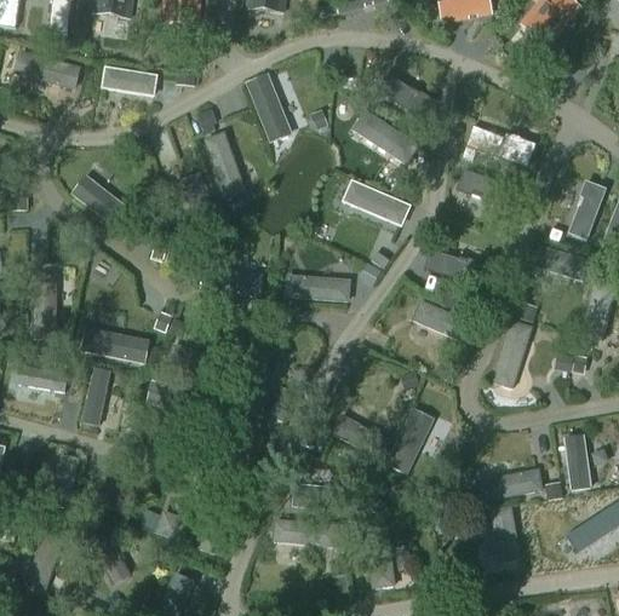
[(0,0),(0,26),(16,28),(19,0),(0,0)]
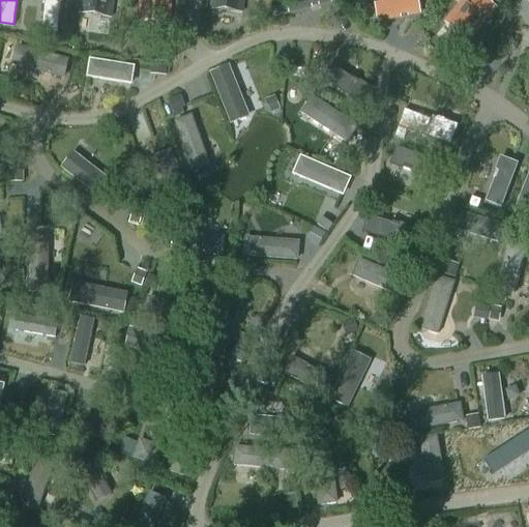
[(45,0),(41,27),(57,29),(61,0),(45,0)]
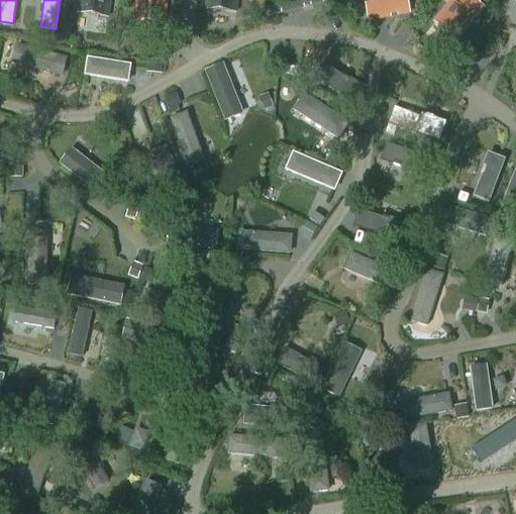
[(80,0),(78,11),(108,15),(110,0),(80,0)]
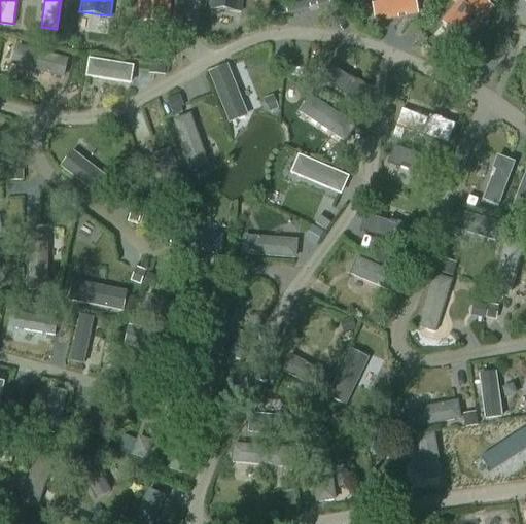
[(139,0),(138,20),(169,22),(170,0),(139,0)]
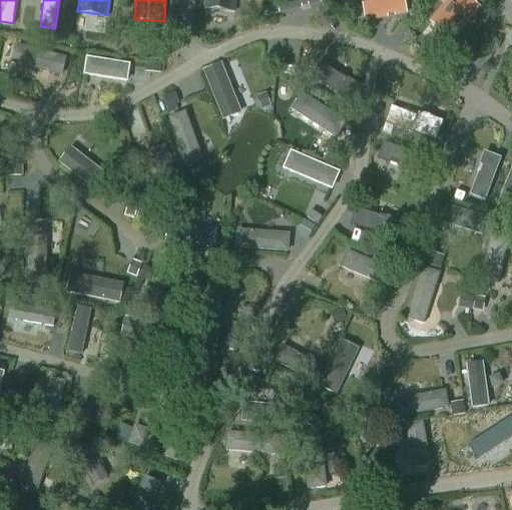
[(205,0),(204,7),(234,10),(234,0),(205,0)]
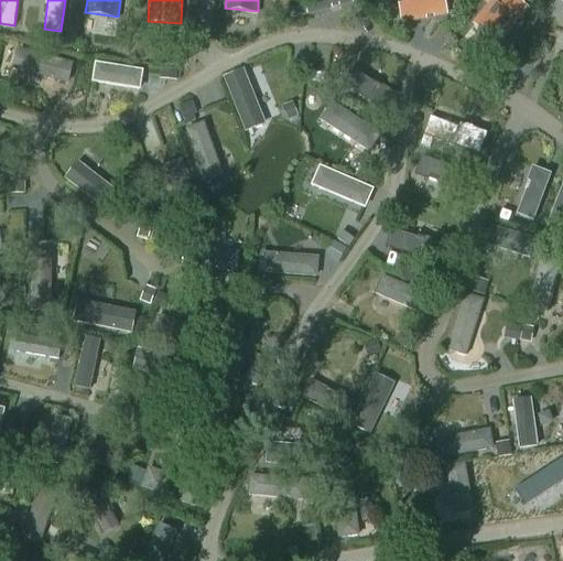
[(340,3),(353,0),(305,0),(309,11),(332,6),(331,2),(339,0),(340,3)]
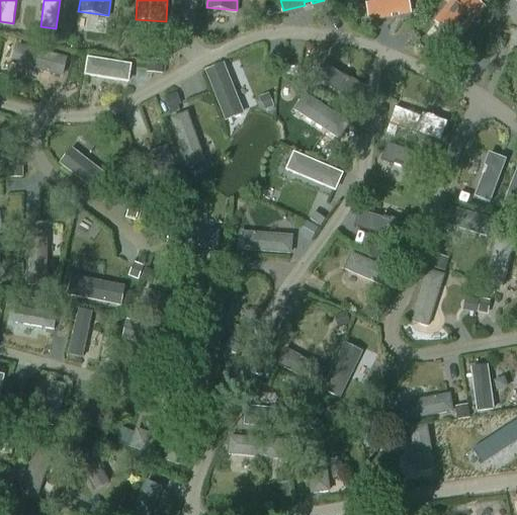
[(367,0),(370,19),(393,15),(392,12),(400,11),(400,14),(412,12),(409,0),(367,0)]
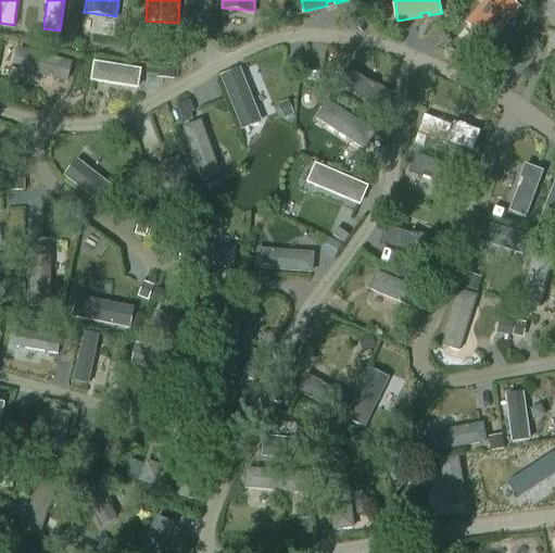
[(486,0),(468,22),(493,44),(509,24),(506,23),(512,16),(514,19),(522,8),(513,0),(486,0)]
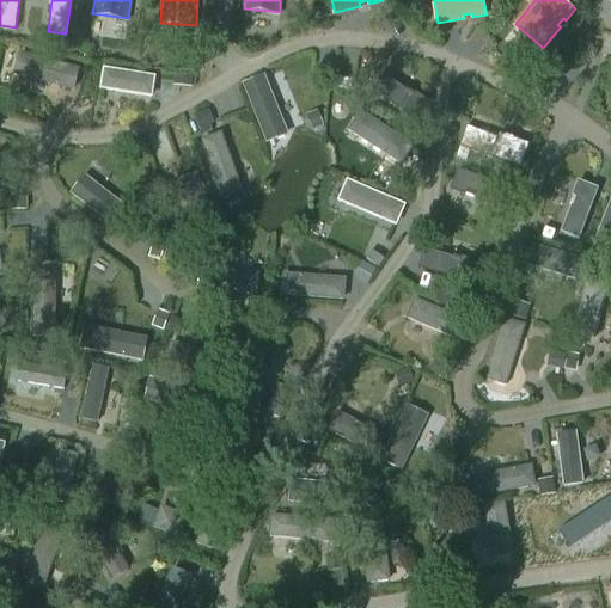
[(382,72),(371,88),(417,118),(428,100),(407,87),(407,88),(382,72)]
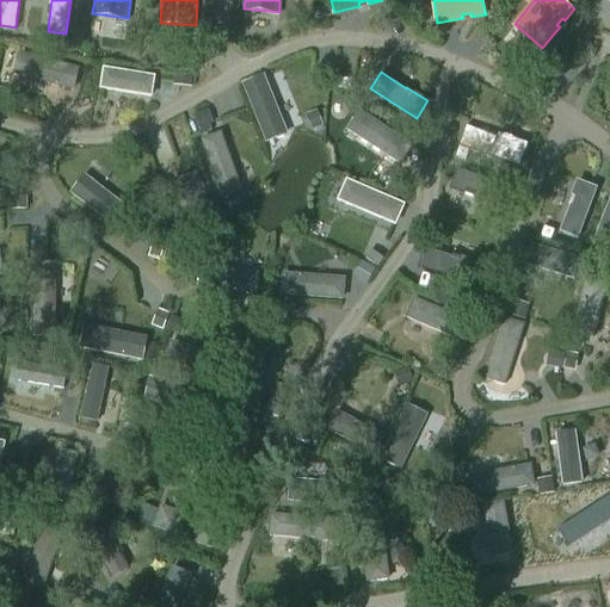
[(338,74),(337,84),(351,86),(352,76),(338,74)]
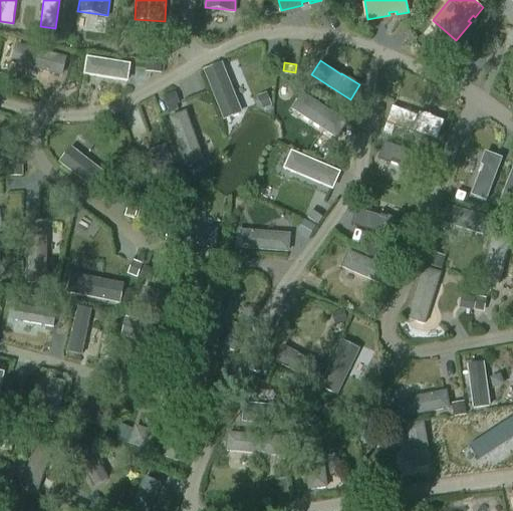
[(0,73),(0,88),(5,90),(9,76),(0,73)]
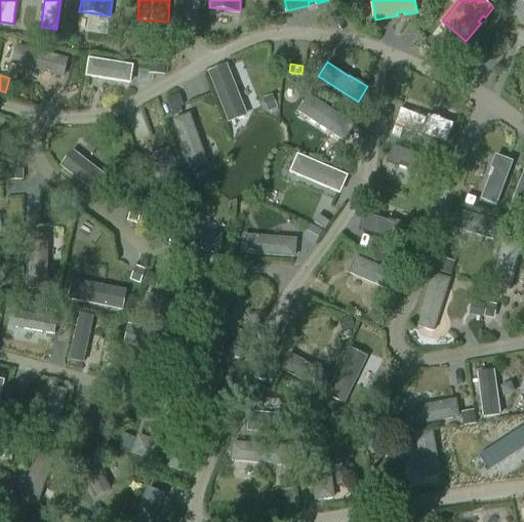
[(176,93),(166,97),(171,109),(180,106),(176,93)]
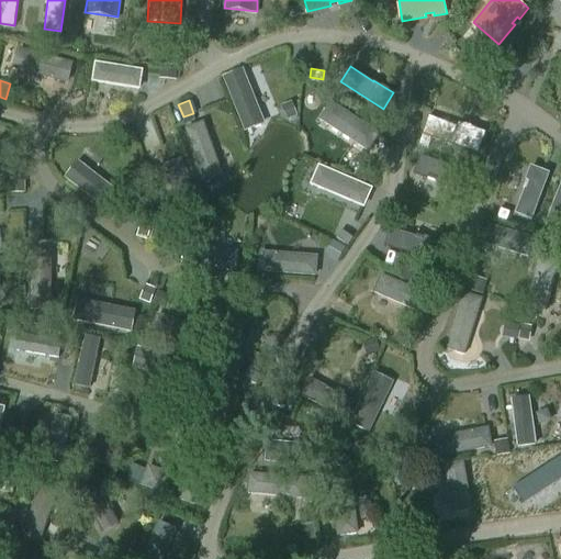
[(292,101),(283,104),(289,119),(298,115),(292,101)]
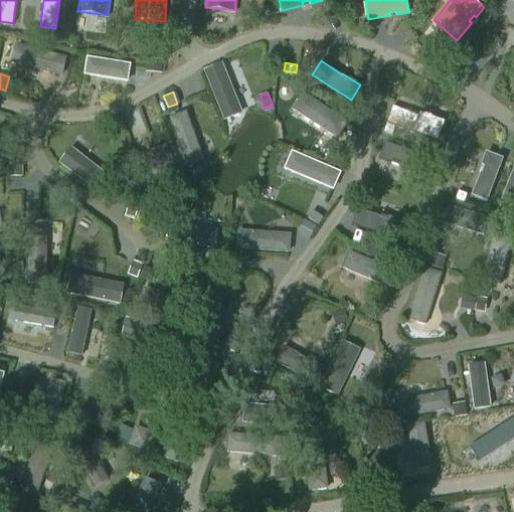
[(385,118),(382,127),(393,130),(396,121),(412,127),(438,136),(444,119),(430,114),(431,111),(424,109),(423,111),(391,100),(385,118)]
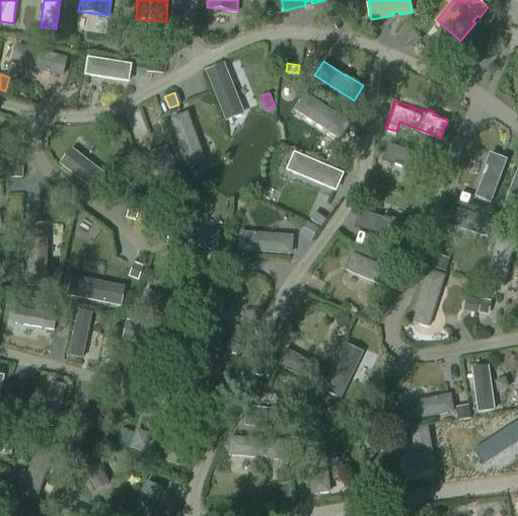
[(387,140),(382,156),(426,171),(432,155),(387,140)]
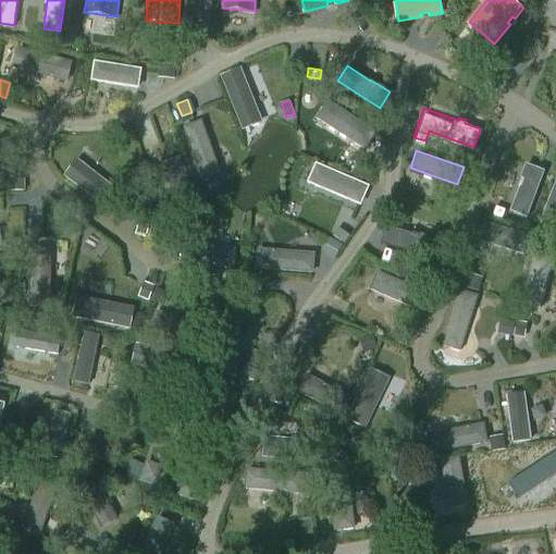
[(358,161),(351,172),(362,180),(370,170),(358,161)]
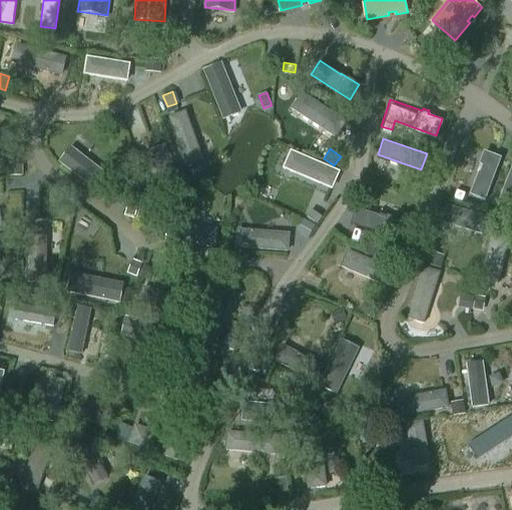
[(478,171),(470,194),(485,199),(501,157),(485,151),(477,170),(478,171)]
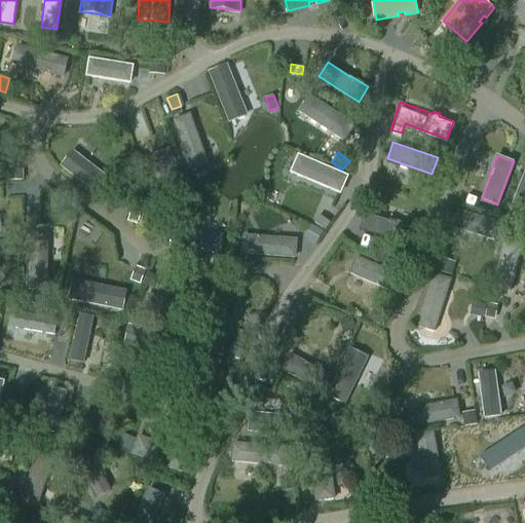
[(524,170),(510,210),(524,216),(524,170)]
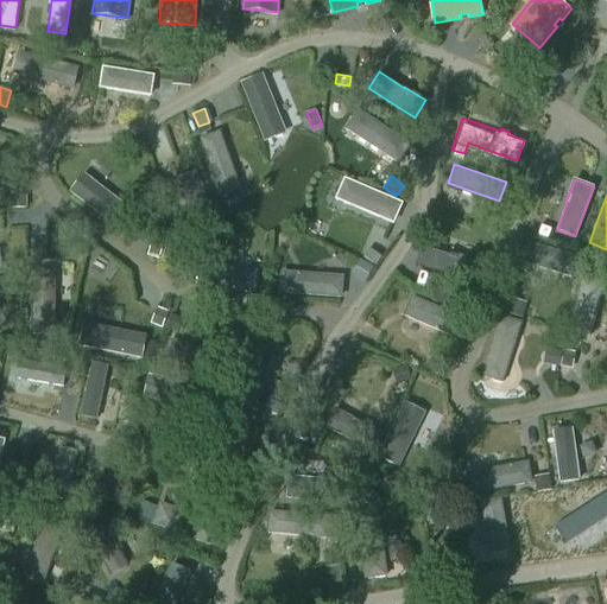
[(160,236),(170,233),(163,215),(153,218),(160,236)]
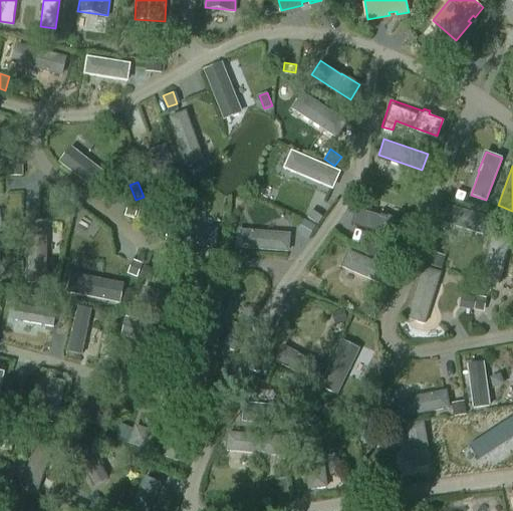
[(458,189),(455,198),(464,201),(467,192),(458,189)]
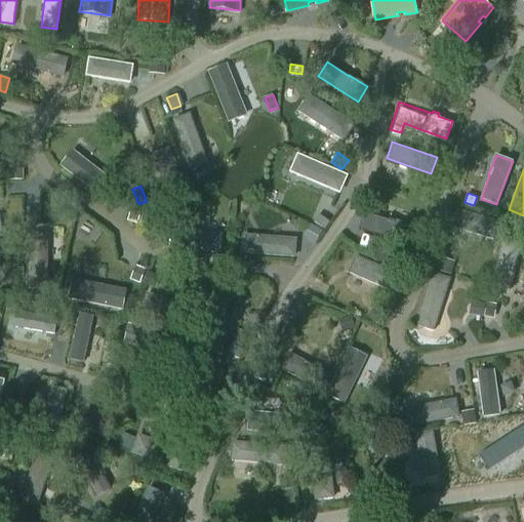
[(133,207),(129,219),(137,223),(142,210),(133,207)]
